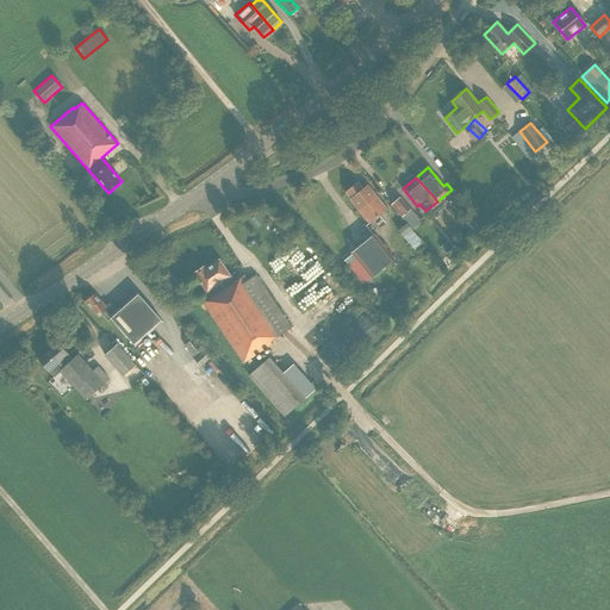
[(347,192),(371,222),(388,207),(369,184),(362,190),(358,184),(347,192)]
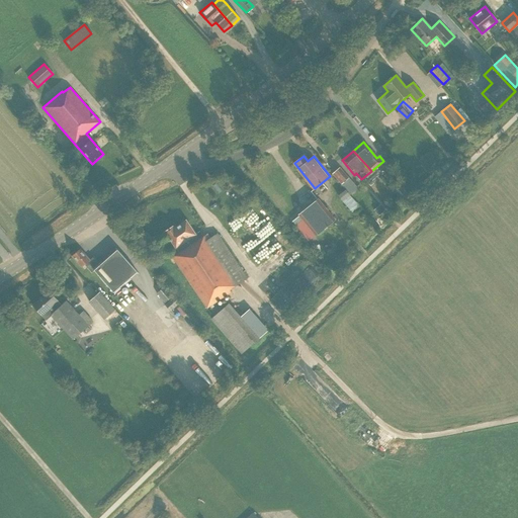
[(342,182),(348,176),(339,166),(333,172),(342,182)]
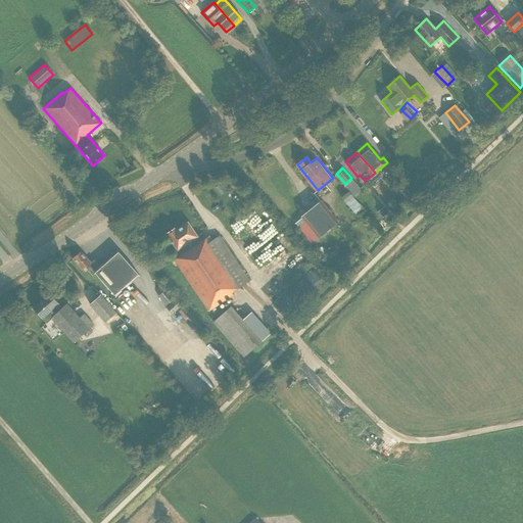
[(414,197),(405,187),(397,193),(407,203),(414,197)]
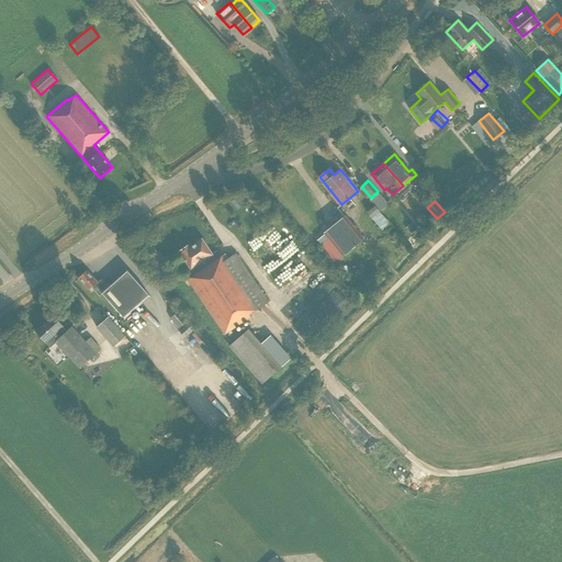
[(381,231),(390,223),(380,211),(379,211),(374,206),(367,212),(371,217),(381,231)]
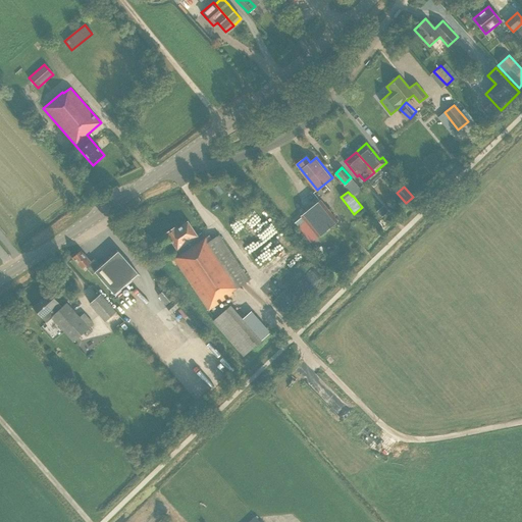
[(318,238),(337,221),(320,200),(301,216),(318,238)]
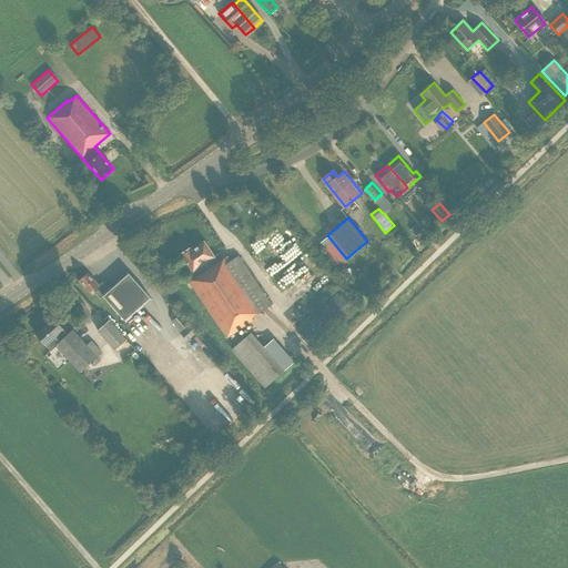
[(215,257),(204,241),(191,250),(190,247),(181,254),(196,277),(190,282),(226,337),(253,320),(252,317),(271,305),(239,256),(229,262),(225,257),(215,264),(213,260),(215,257)]
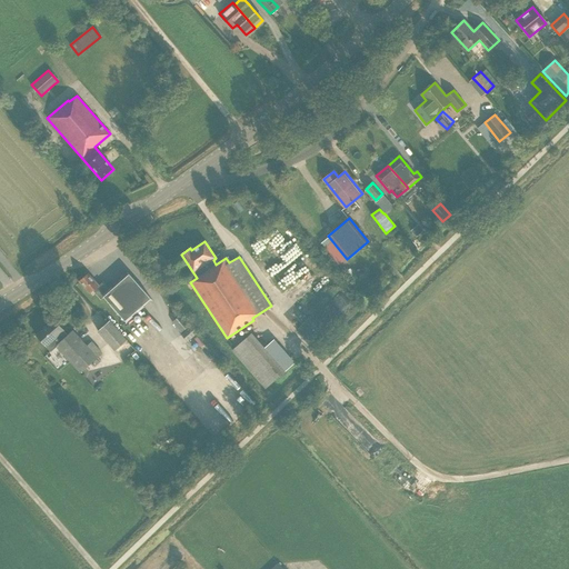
[(395,261),(402,268),(408,262),(400,256),(395,261)]
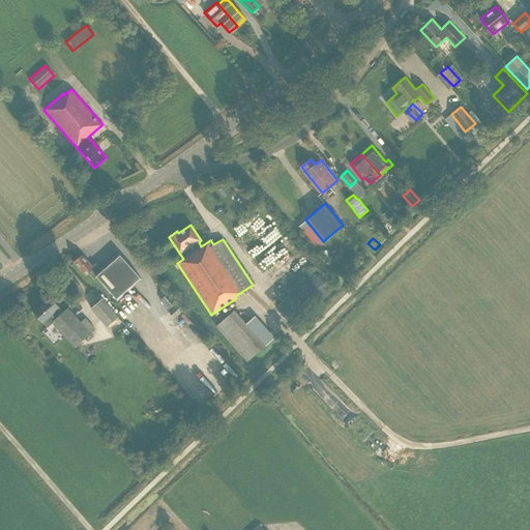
[(97,276),(118,300),(144,278),(122,254),(100,272),(83,253),(76,260),(85,271),(88,269),(95,277),(97,276)]
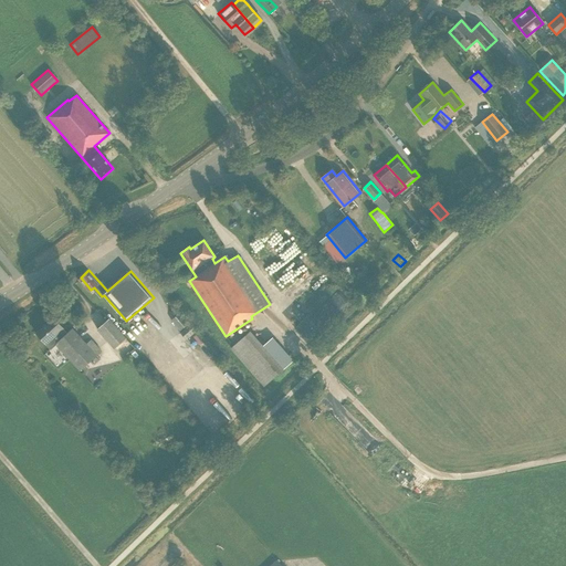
[(341,285),(305,323),(317,334),(353,296),(341,285)]
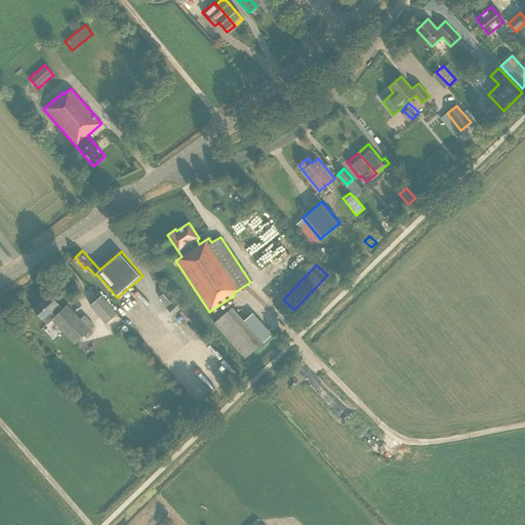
[(138,288),(149,299),(152,297),(142,286),(138,288)]
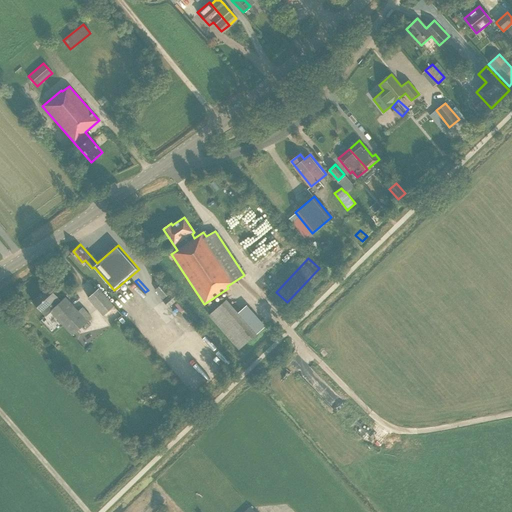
[(171,292),(162,282),(154,290),(163,299),(171,292)]
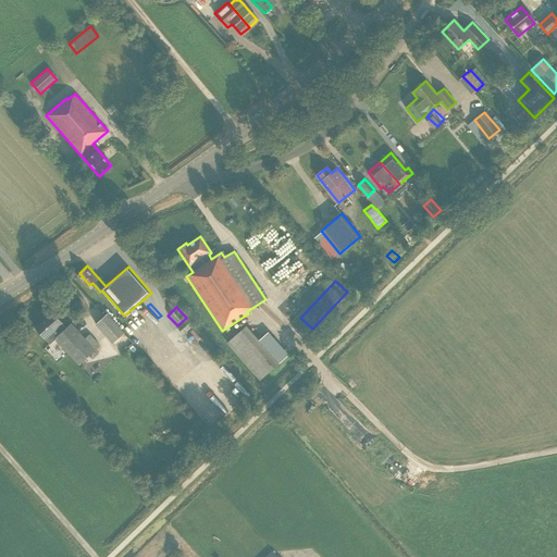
[(67,326),(53,311),(37,327),(51,343),(57,338),(79,364),(101,345),(91,334),(86,338),(71,323),(67,326)]
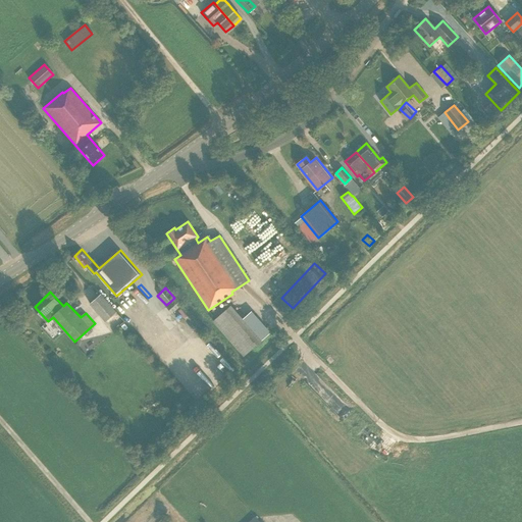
[(116,312),(100,294),(89,304),(105,322),(116,312)]
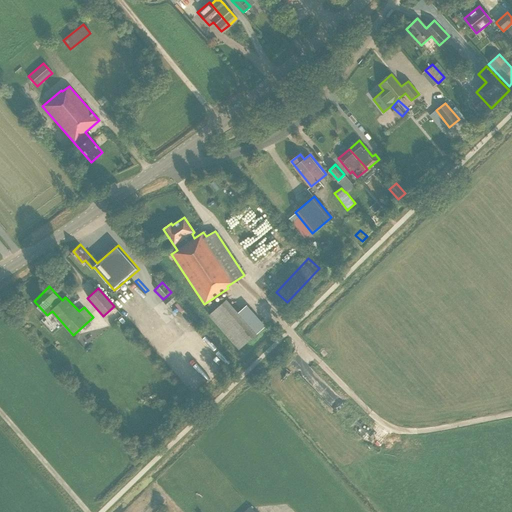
[(168,307),(178,299),(172,293),(163,301),(168,307)]
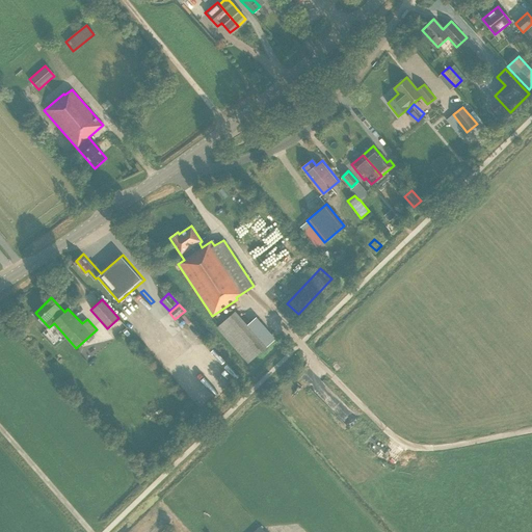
[(184,316),(193,322),(196,317),(187,311),(184,316)]
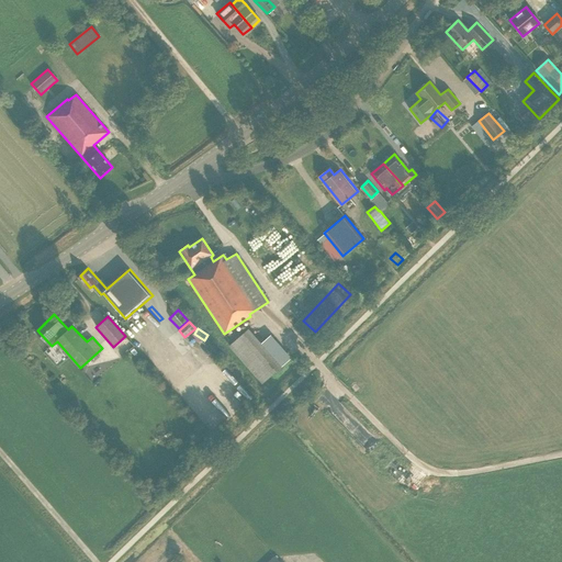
[(261,383),(281,367),(248,329),(229,346),(261,383)]
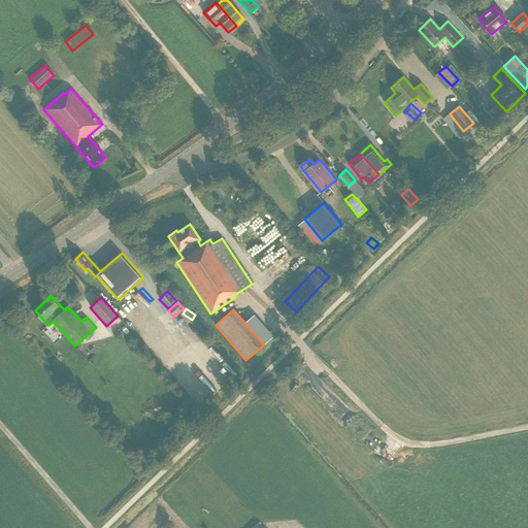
[(177,428),(187,419),(184,415),(173,424),(177,428)]
